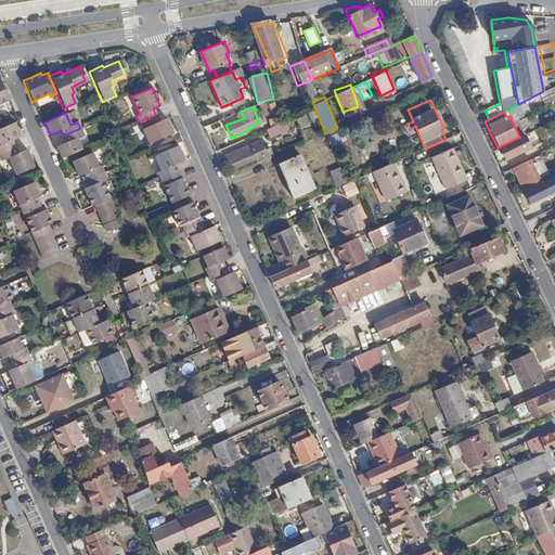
[(155,115),(139,121),(149,143),(171,132),(165,118),(158,120),(155,115)]
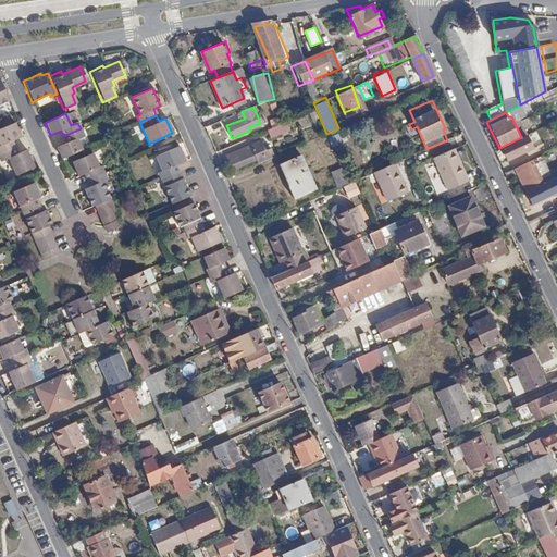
[(269,128),(272,138),(292,131),(288,122),(269,128)]
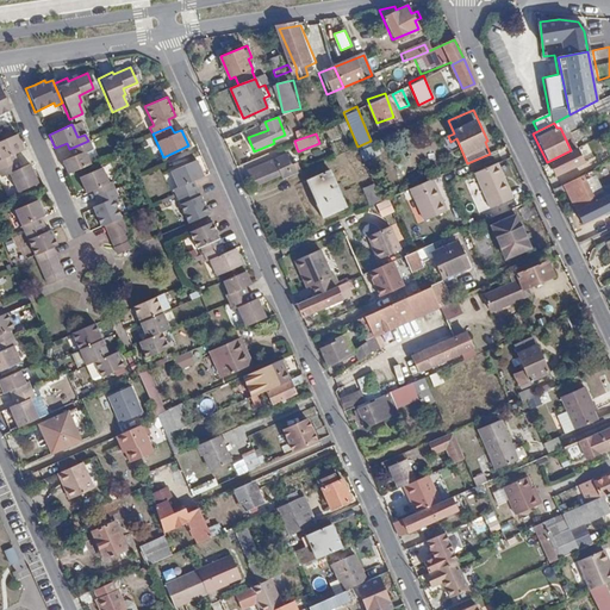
[(0,141),(0,168),(16,162),(13,156),(23,151),(16,135),(0,141)]
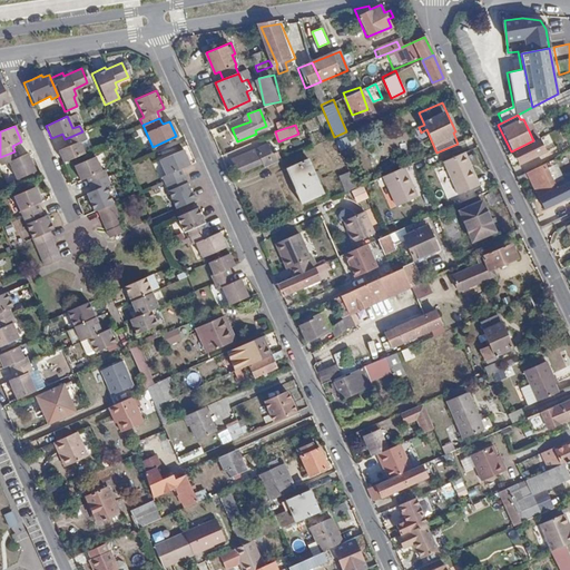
[(84,154),(78,141),(85,138),(82,131),(65,139),(68,146),(58,150),(62,163),(84,154)]
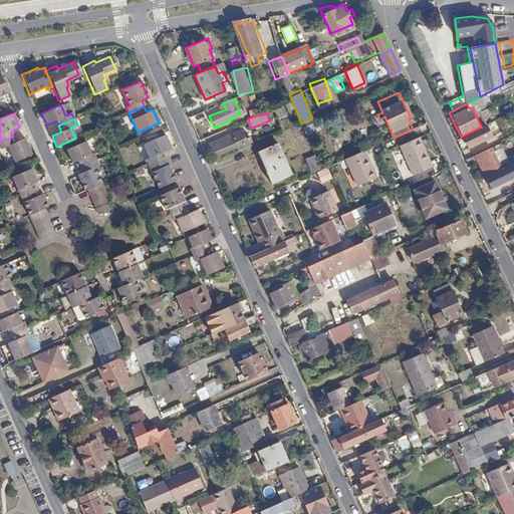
[(311,120),(302,124),(307,137),(313,135),(311,131),(314,129),(311,120)]
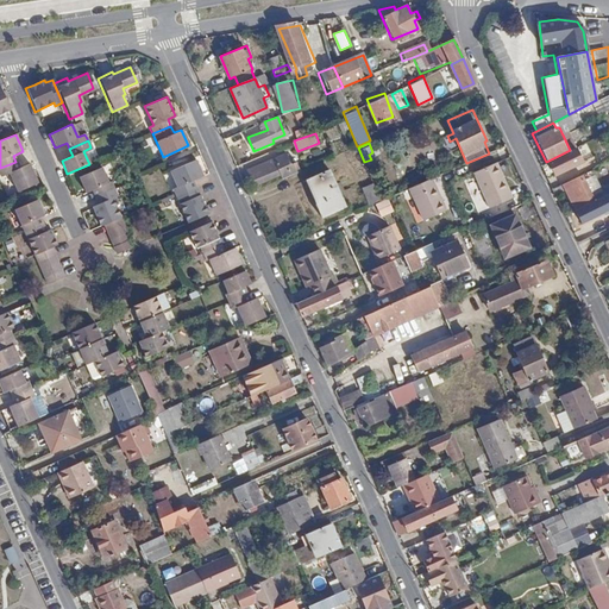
[(570,150),(546,162),(554,180),(583,165),(575,148),(570,150)]
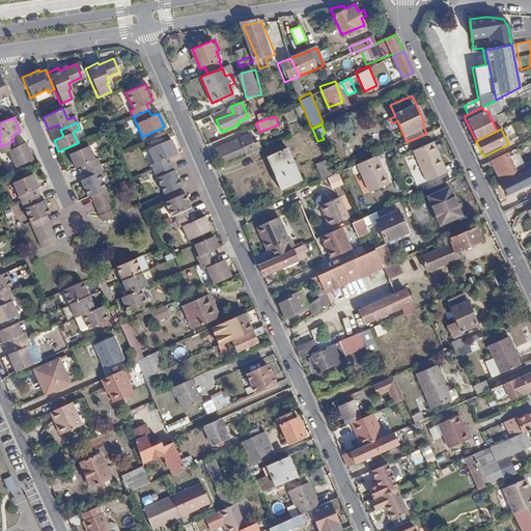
[(258,142),(254,143),(250,135),(217,149),(217,151),(214,154),(216,157),(219,155),(222,162),(245,151),(247,156),(261,149),(258,142)]
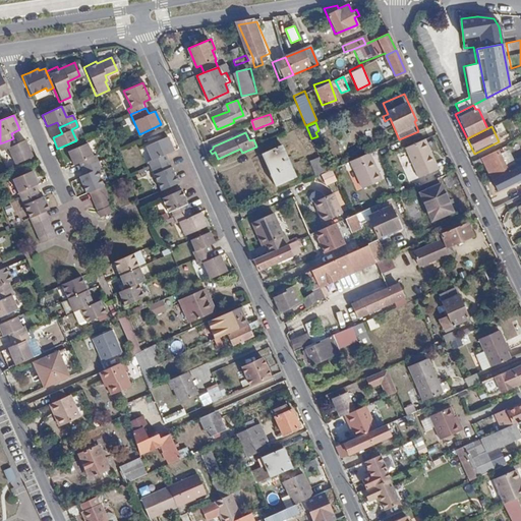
[(167,160),(164,154),(173,151),(167,137),(145,147),(151,160),(149,161),(151,167),(167,160)]
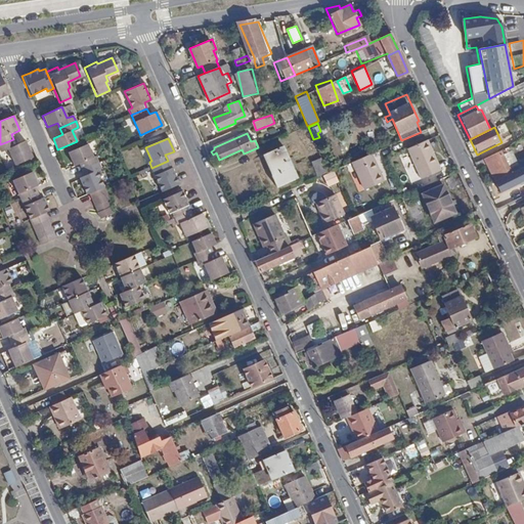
[(0,150),(7,148),(14,165),(32,158),(25,141),(15,145),(13,139),(0,144),(0,150)]
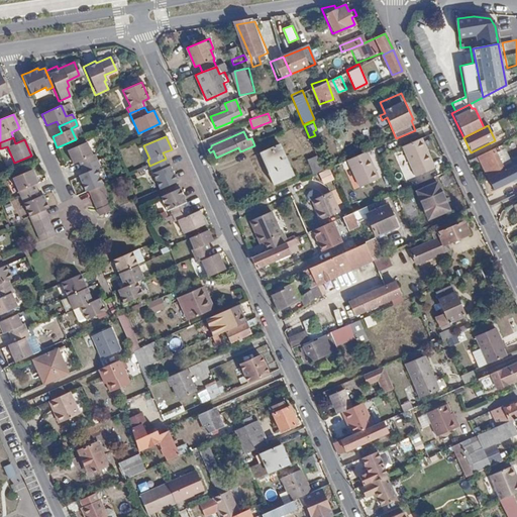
[(73,164),(78,162),(81,167),(97,160),(95,154),(91,156),(85,141),(67,149),(73,164)]
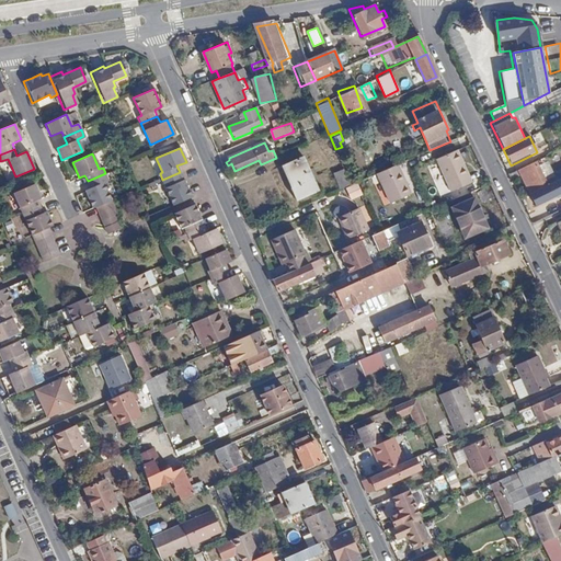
[(468,185),(455,153),(435,161),(448,193),(468,185)]
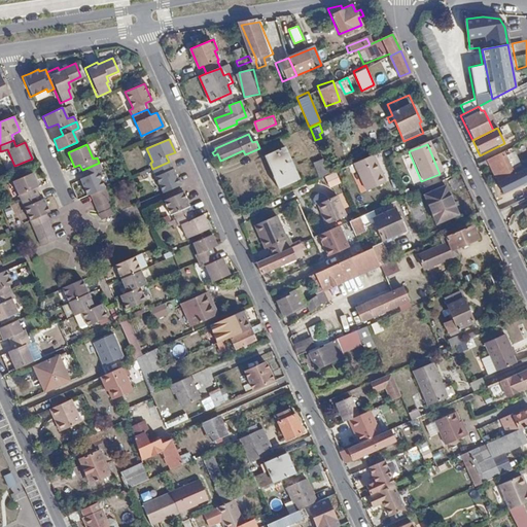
[(300,180),(285,147),(267,155),(276,176),(273,177),(279,189),(300,180)]
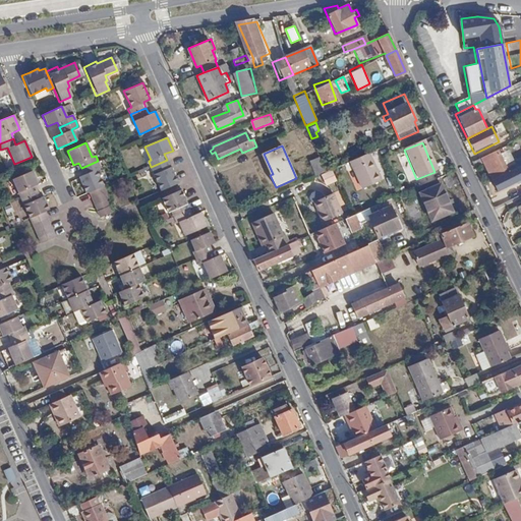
[(484,164),(491,179),(508,171),(498,150),(472,162),(475,168),(484,164)]
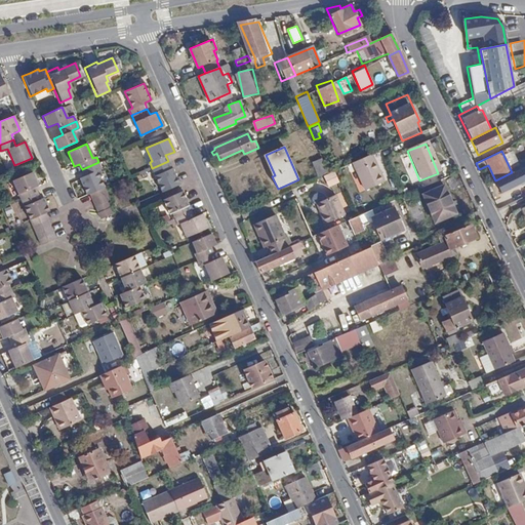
[(381,183),(369,155),(348,164),(360,192),(381,183)]
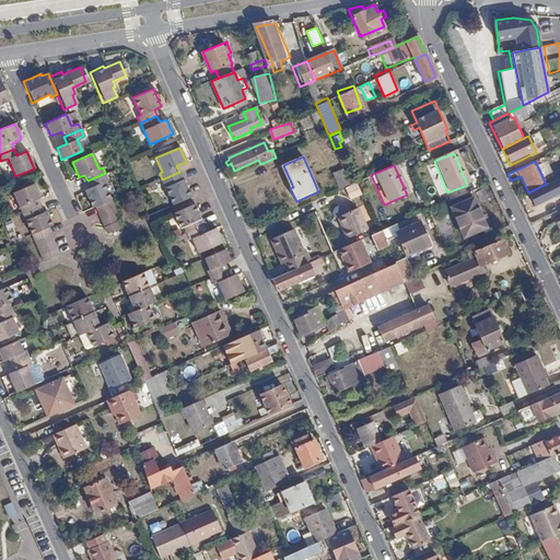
[(345,170),(337,171),(338,184),(347,183),(345,170)]
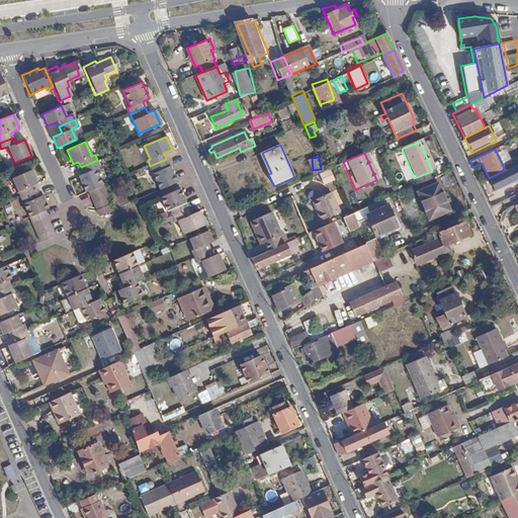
[(176,181),(166,159),(150,166),(160,188),(176,181)]
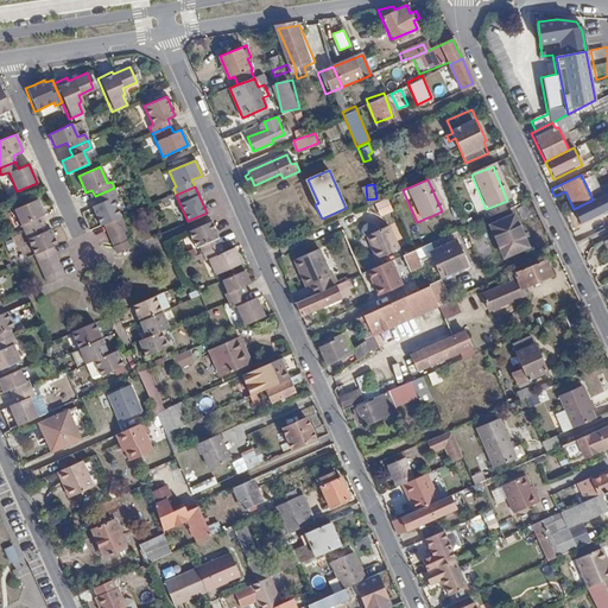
[(95,196),(97,203),(90,207),(100,225),(102,223),(120,216),(121,215),(113,197),(118,195),(114,188),(95,196)]
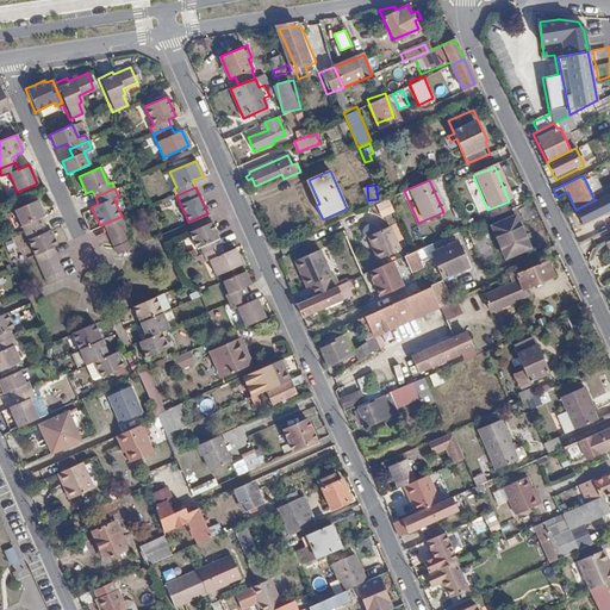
[(609,193),(595,200),(576,210),(583,223),(609,209),(609,193)]
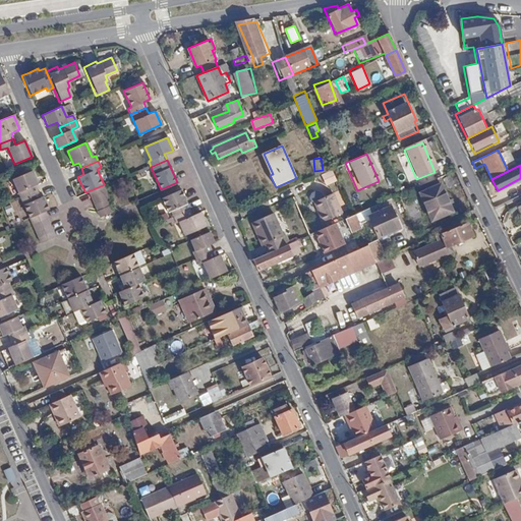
[(334,169),(323,174),(327,185),(338,180),(334,169)]
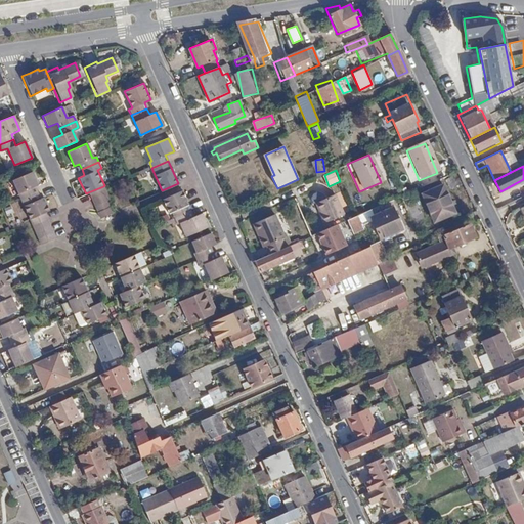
[(12,181),(20,201),(36,193),(34,188),(37,187),(31,173),(12,181)]
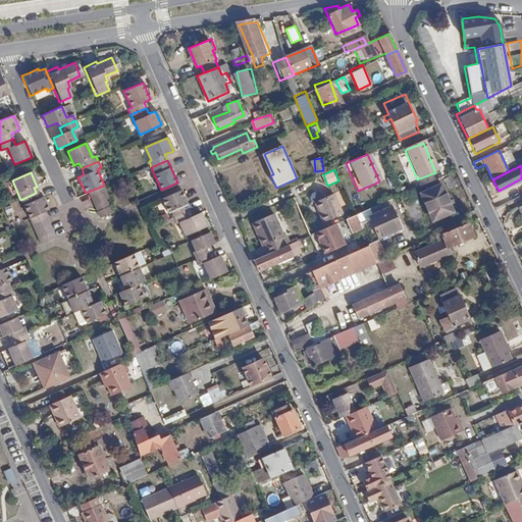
[(88,192),(91,199),(106,192),(103,186),(88,192)]
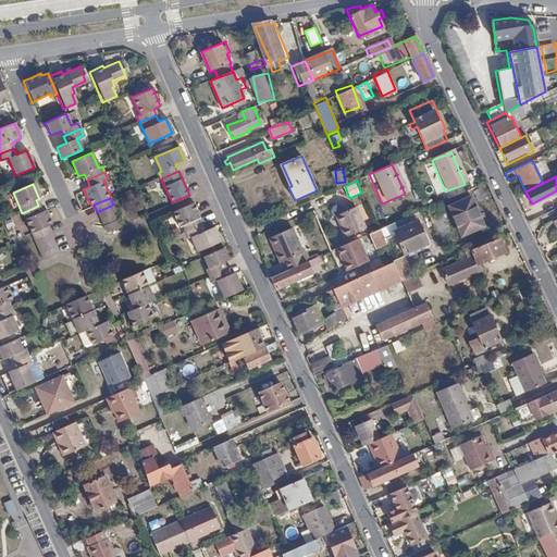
[(466,200),(445,209),(457,238),(479,230),(466,200)]
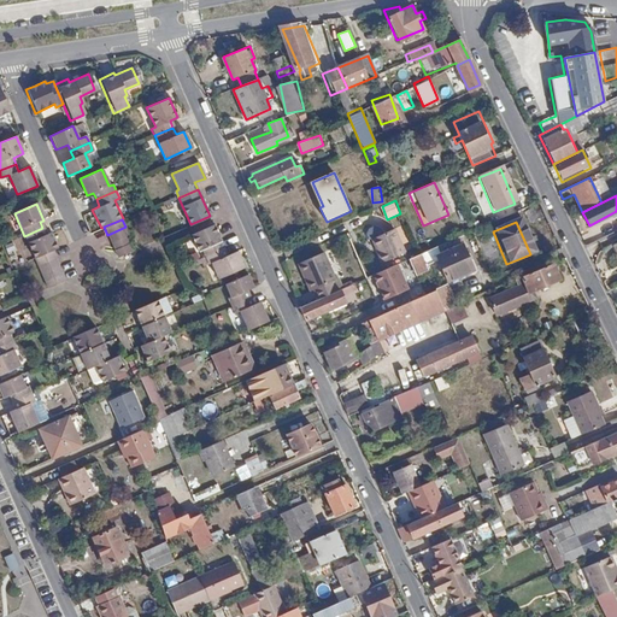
[(203,248),(205,254),(224,247),(213,223),(192,234),(199,250),(203,248)]
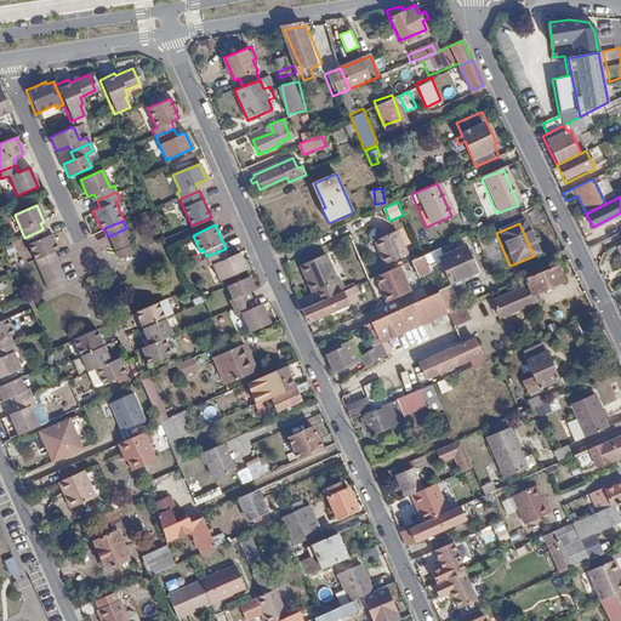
[(126,228),(108,237),(112,244),(126,238),(129,235),(126,228)]
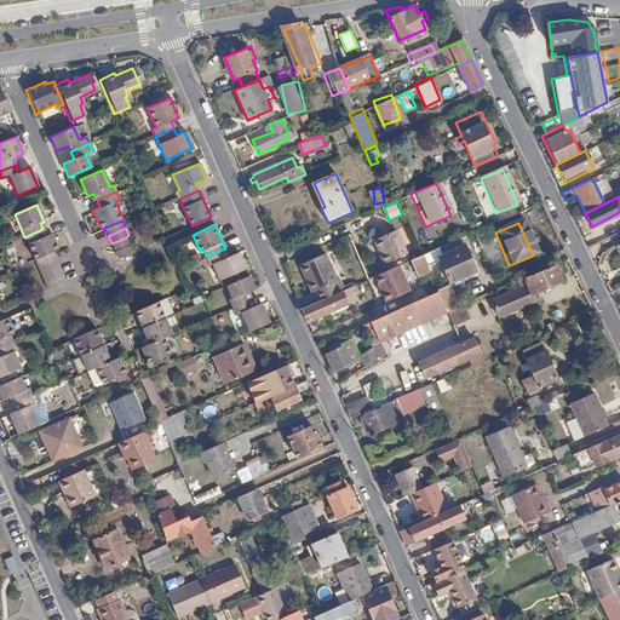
[(42,229),(24,237),(34,259),(52,252),(57,251),(50,234),(46,235),(42,229)]
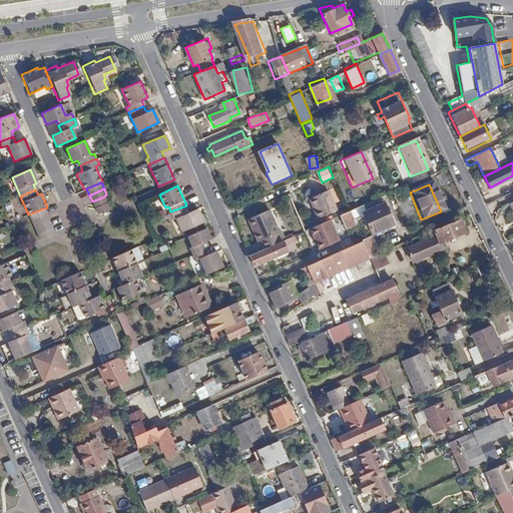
[(335,210),(327,190),(308,199),(317,218),(335,210)]
